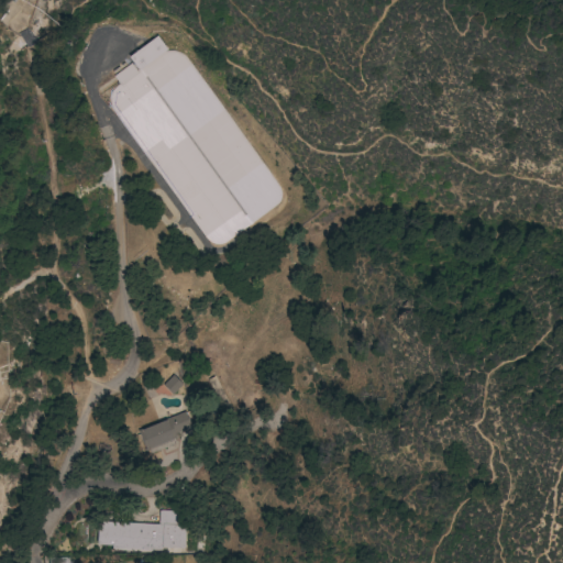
[(0,0),(0,21),(13,30),(19,21),(30,0),(0,0)]
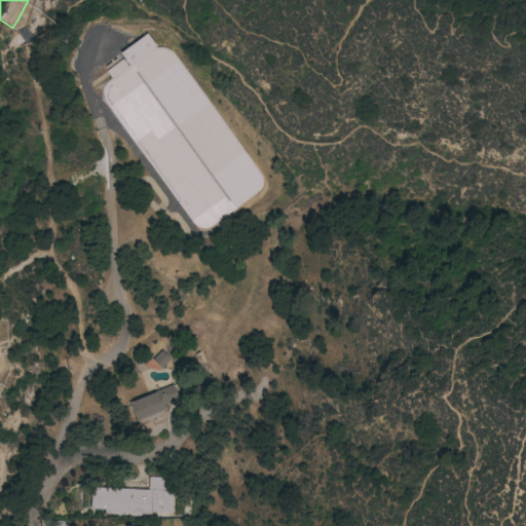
[(128,66),(120,53),(129,46),(126,41),(133,37),(136,42),(147,34),(156,46),(128,66)]
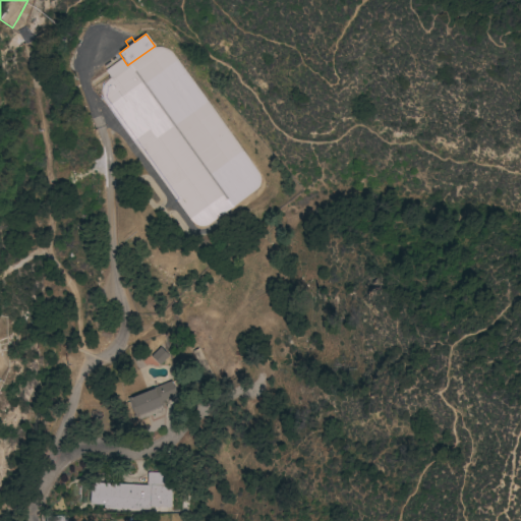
[(103,91),(130,68),(159,46),(174,53),(264,177),(265,187),(205,227),(191,224),(102,99),(103,91)]
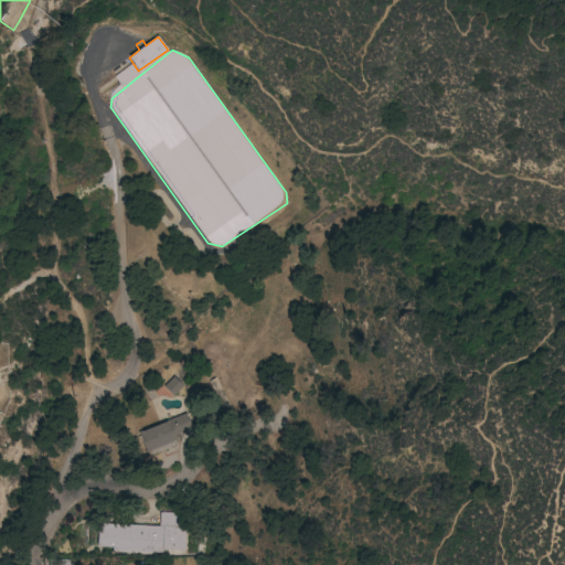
[(121,86),(114,76),(127,67),(127,66),(130,64),(130,65),(131,64),(139,74),(121,86)]
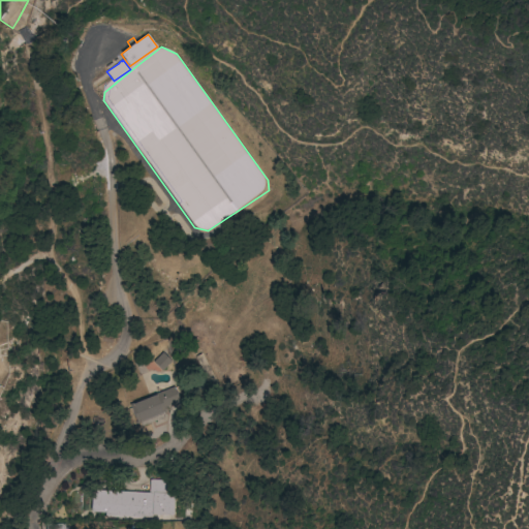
[(162,352),(172,362),(162,371),(153,362),(162,352)]
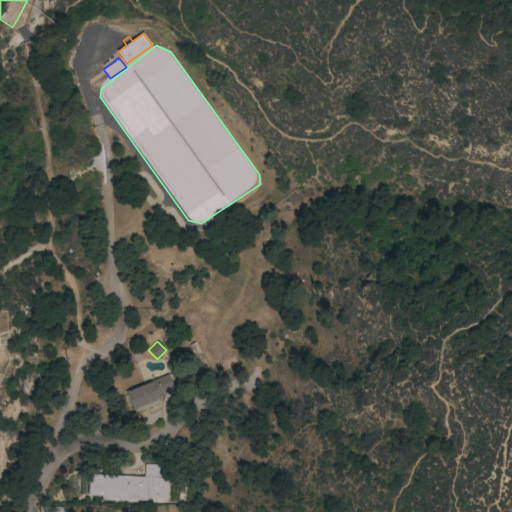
[(150,382),(168,375),(174,389),(159,395),(161,399),(158,400),(159,404),(136,413),(135,409),(132,410),(125,392),(128,390),(129,391),(150,382)]
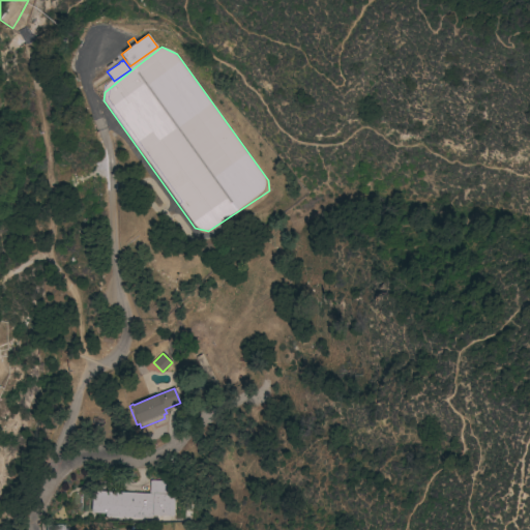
[(150,494),(150,481),(164,481),(164,494),(173,495),(172,517),(152,516),(152,519),(106,517),(106,513),(91,513),(91,495),(95,495),(95,492),(150,494)]
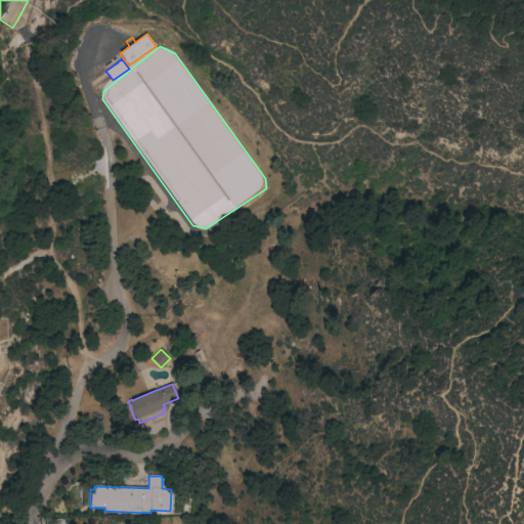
All buildings are outlined.
